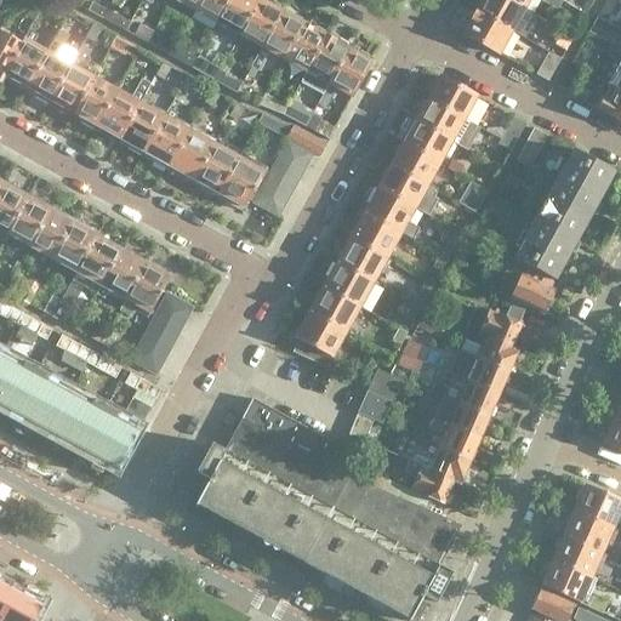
[(46,0),(34,0),(30,6),(40,12),(46,0)]
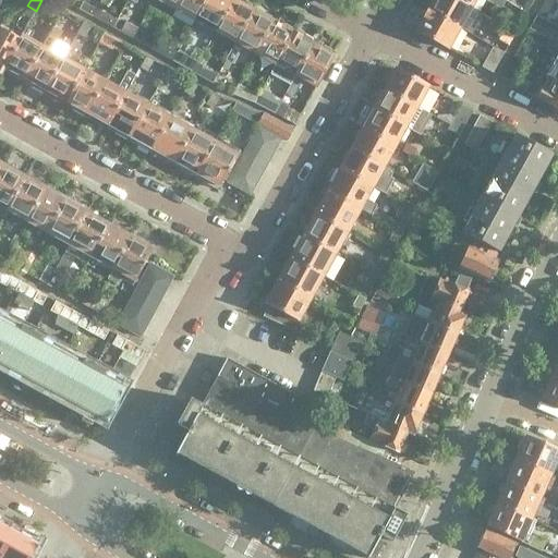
[(51,4),(44,0),(41,0),(36,11),(45,15),(51,4)]
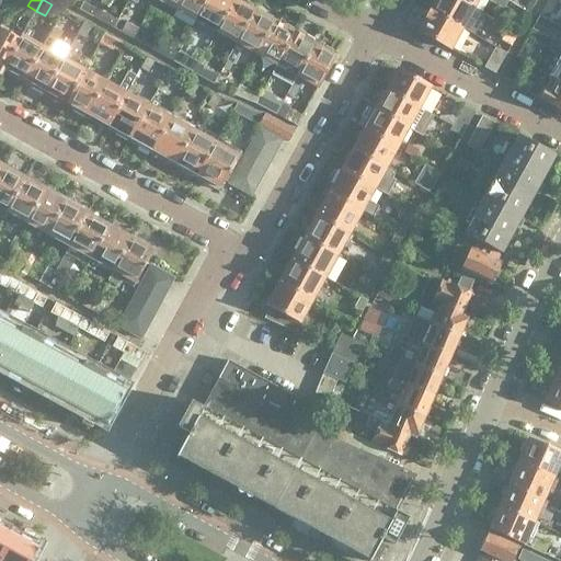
[(77,10),(92,18),(98,9),(81,0),(77,10)]
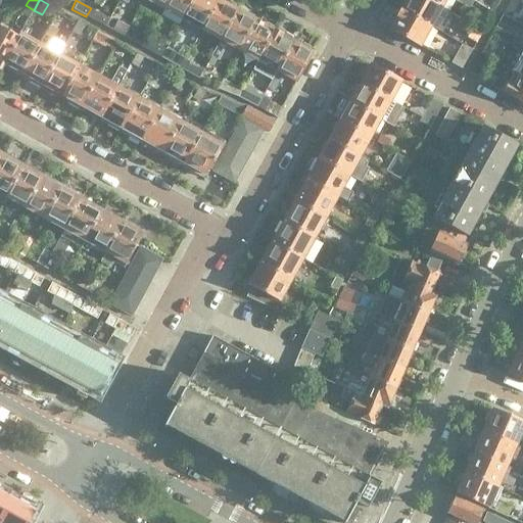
[(117,0),(114,6),(123,10),(128,0),(117,0)]
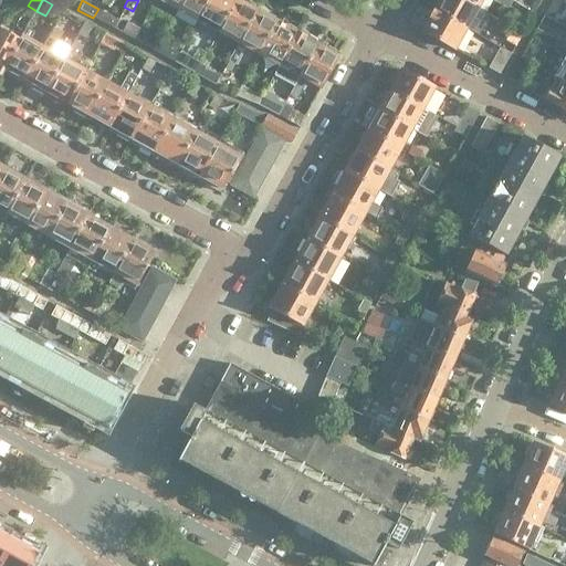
[(155,0),(175,11),(180,0),(155,0)]
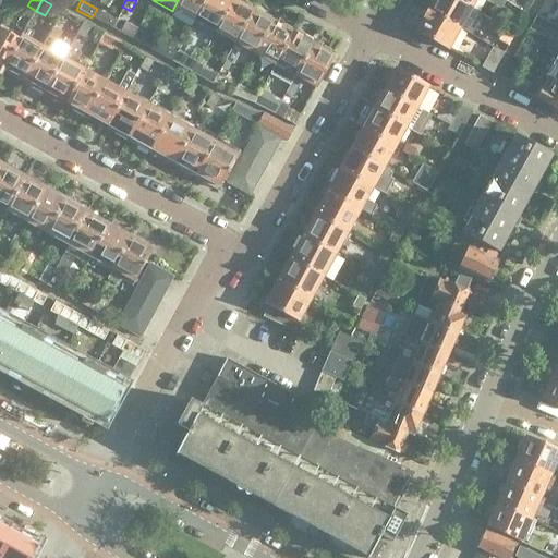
[(178,0),(172,11),(193,22),(205,0),(178,0)]
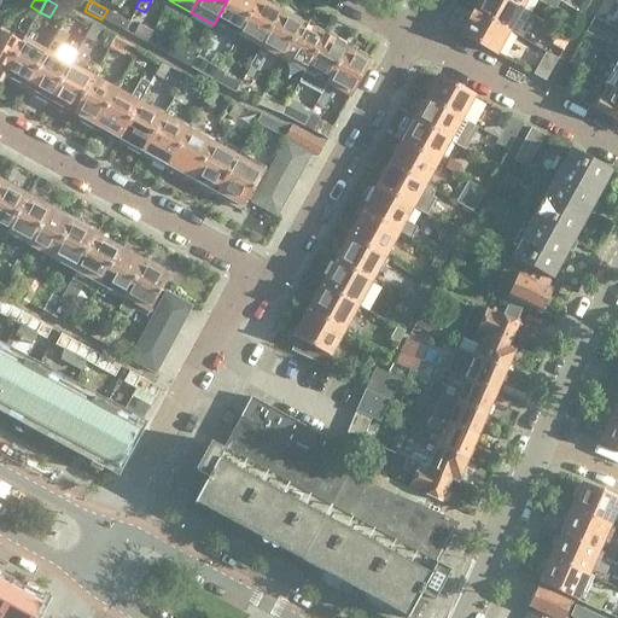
[(227,0),(214,24),(235,36),(256,0),(227,0)]
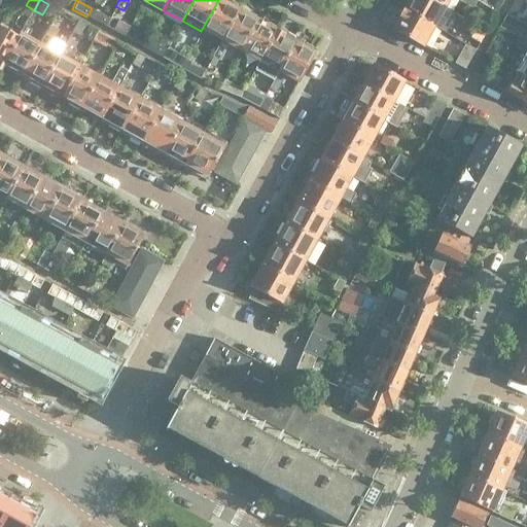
[(218,0),(201,31),(220,41),(220,42),(238,10),(237,9),(236,6),(231,3),(227,4),(219,0),(218,0)]
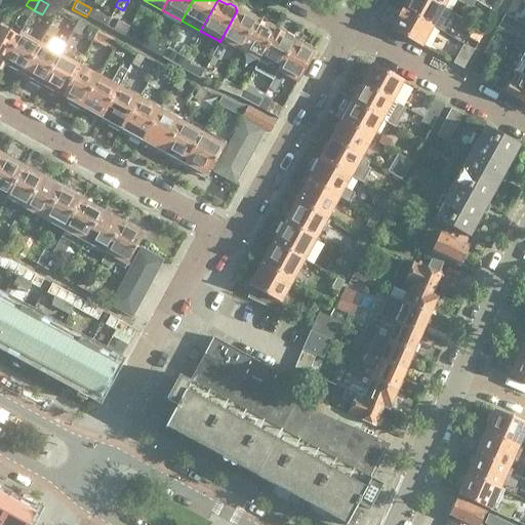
[(402,9),(402,10),(433,28),(444,8),(430,0),(404,0),(401,6),(402,9)]
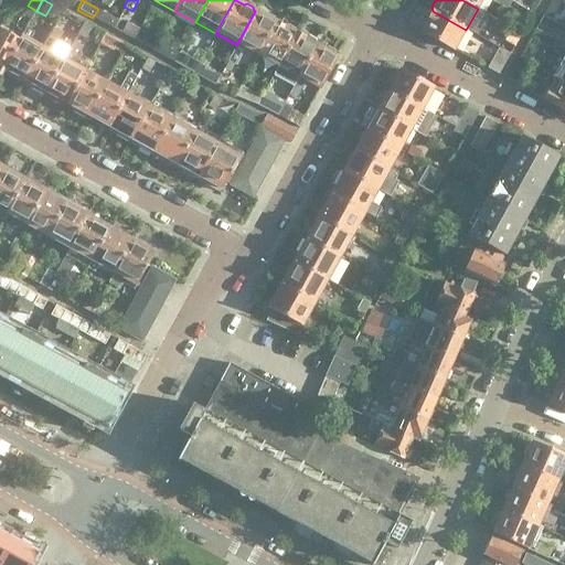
[(562,0),(551,0),(543,13),(552,19),(562,0)]
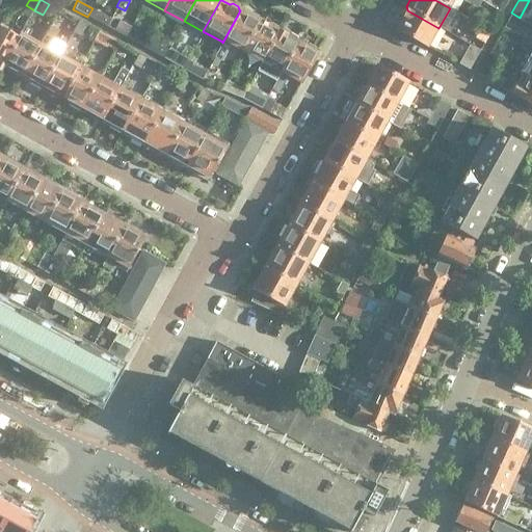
[(87,17),(106,27),(111,19),(92,8),(87,17)]
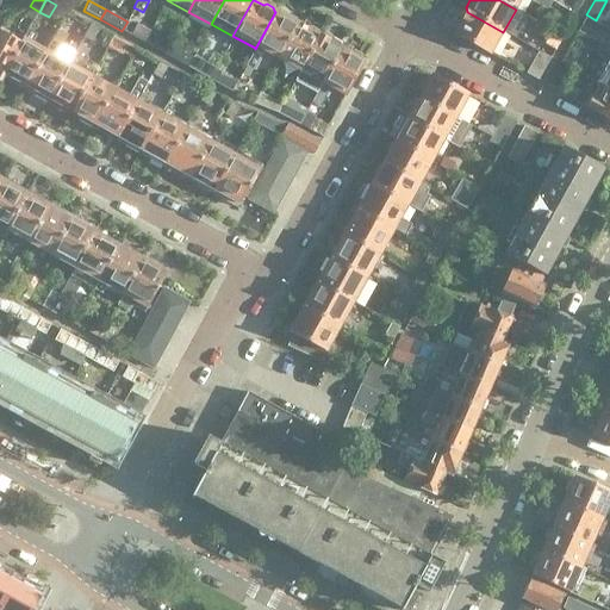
[(275,12),(255,49),(255,48),(246,67),(254,72),(263,54),(278,61),(297,24),(296,23),(294,19),(288,16),(285,17),(275,12)]
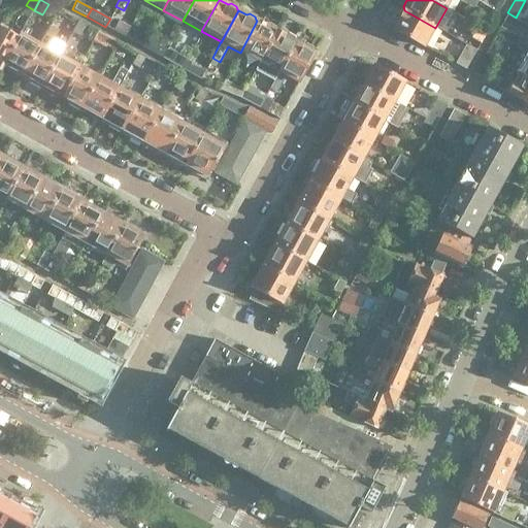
[(395,28),(394,29),(424,46),(425,46),(435,28),(404,10),(399,19),(396,19),(393,25),(395,28)]
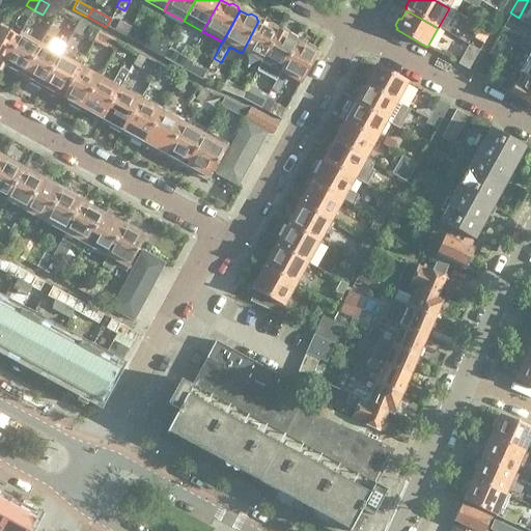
[(106,27),(126,38),(130,30),(132,27),(112,17),(111,19),(106,27)]
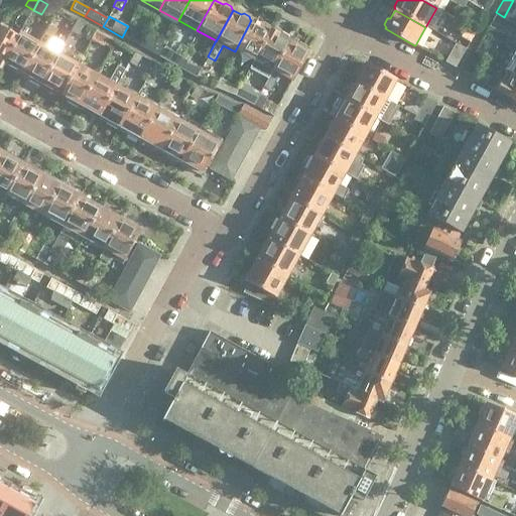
[(85,23),(78,19),(72,31),(79,34),(85,23)]
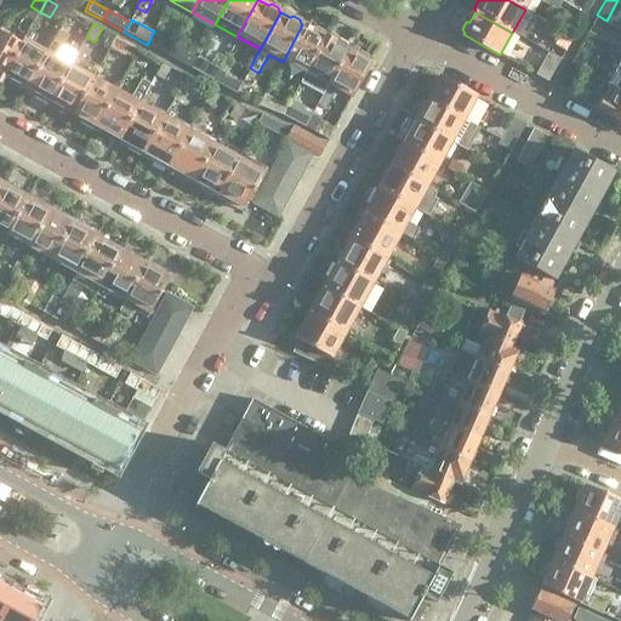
[(302,24),(283,62),(305,74),(325,36),(323,36),(323,32),(315,28),(312,29),(302,24)]
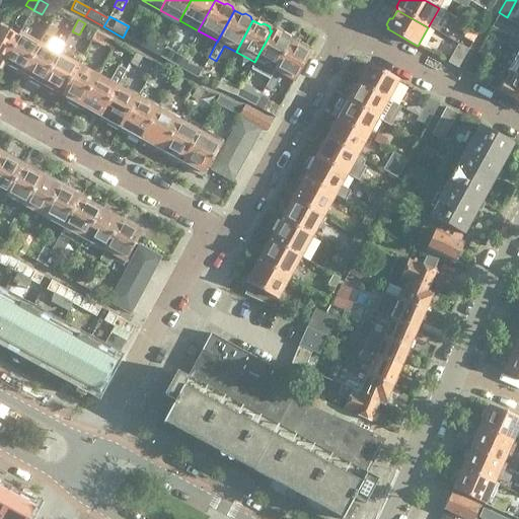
[(58,28),(51,24),(41,43),(23,75),(30,78),(28,81),(40,87),(42,85),(43,85),(51,70),(59,54),(48,48),(58,28)]
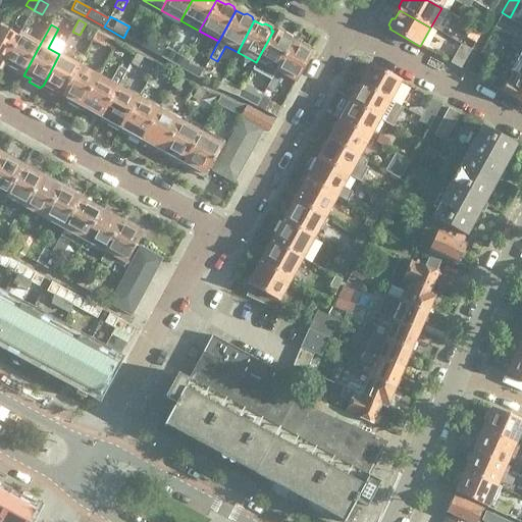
[(19,37),(0,25),(0,27),(0,70),(0,71),(4,64),(5,65),(19,37)]
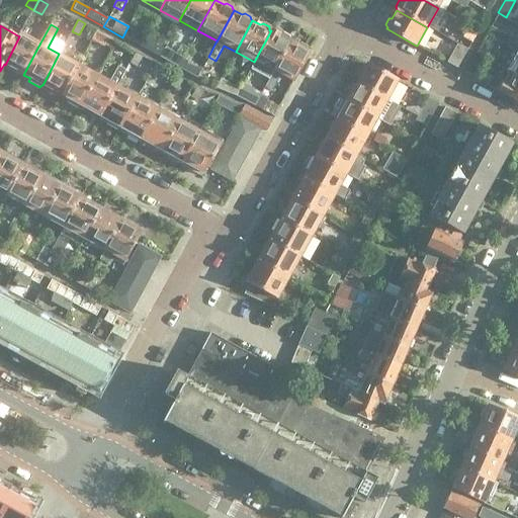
[(19,36),(5,65),(11,68),(9,71),(20,77),(22,74),(23,75),(40,42),(29,36),(32,30),(25,25),(19,36)]
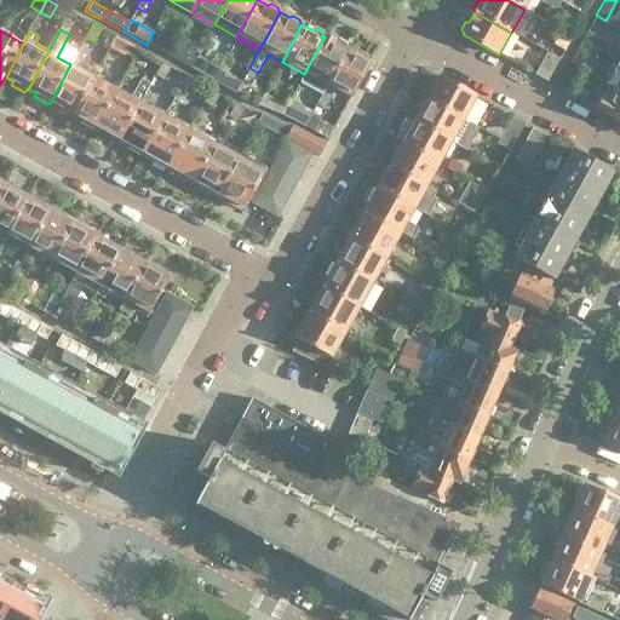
[(555,44),(564,50),(573,38),(562,30),(555,44)]
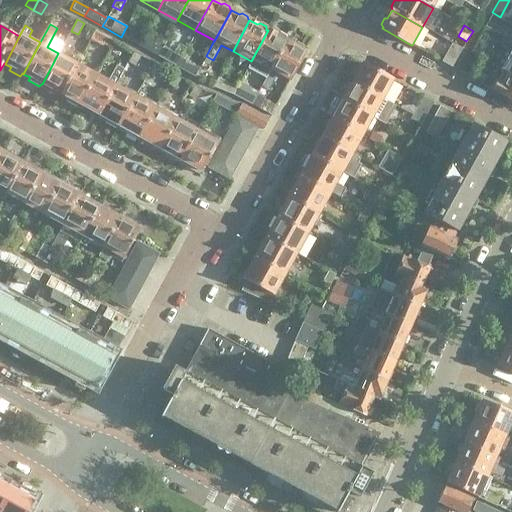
[(485,25),(481,32),(504,45),(511,48),(511,32),(509,38),(485,25)]
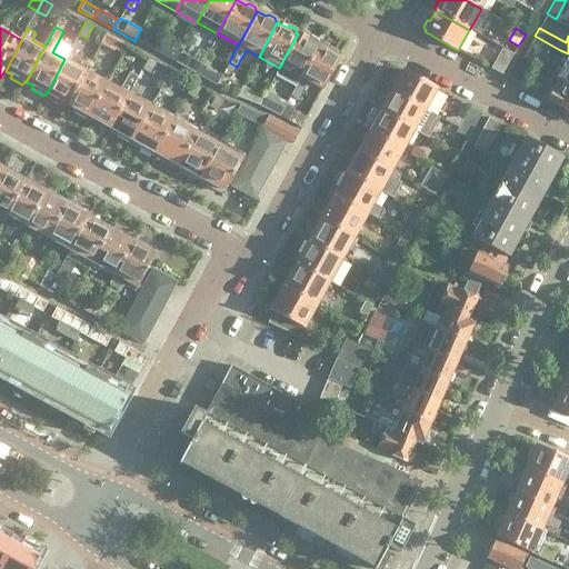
[(135,41),(155,52),(160,43),(139,32),(135,41)]
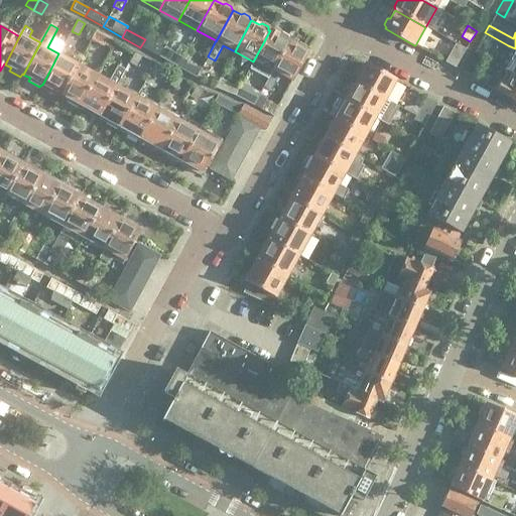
[(117,40),(98,30),(93,39),(105,46),(106,45),(113,48),(117,40)]
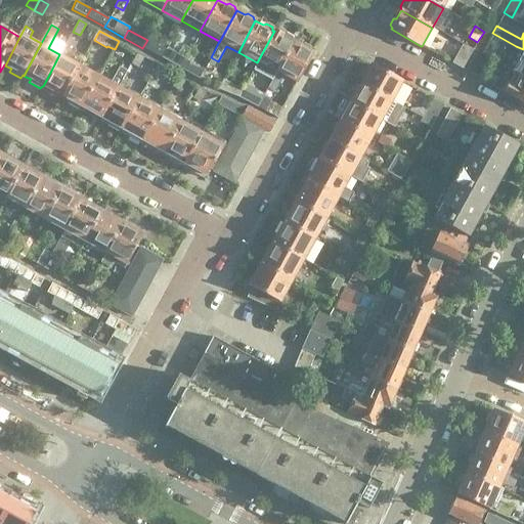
[(274,31),(257,62),(276,73),(293,42),(292,41),(292,38),(282,36),(274,31)]
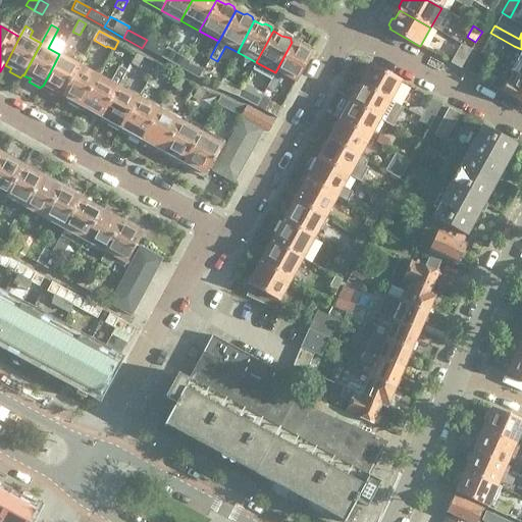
[(147,40),(142,48),(161,58),(165,50),(147,40)]
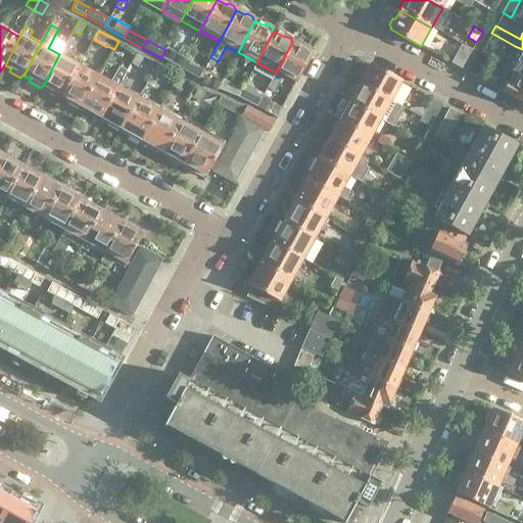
[(292,42),(276,73),(268,87),(275,91),(283,77),(294,83),(312,52),(310,51),(310,47),(303,44),(300,46),(292,42)]
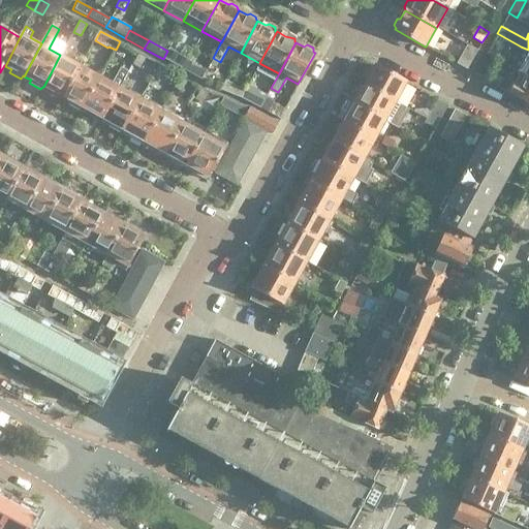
[(459,58),(456,63),(466,69),(476,50),(469,45),(466,44),(459,58)]
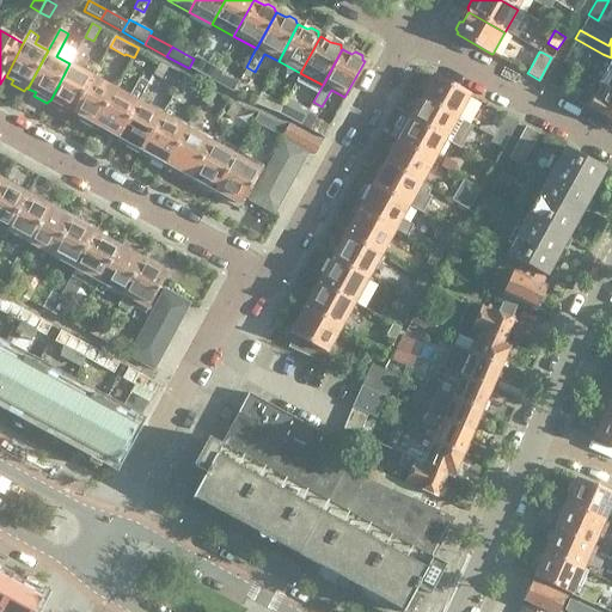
[(60,83),(50,101),(59,105),(56,109),(69,116),(72,112),(73,114),(99,66),(75,53),(60,83)]
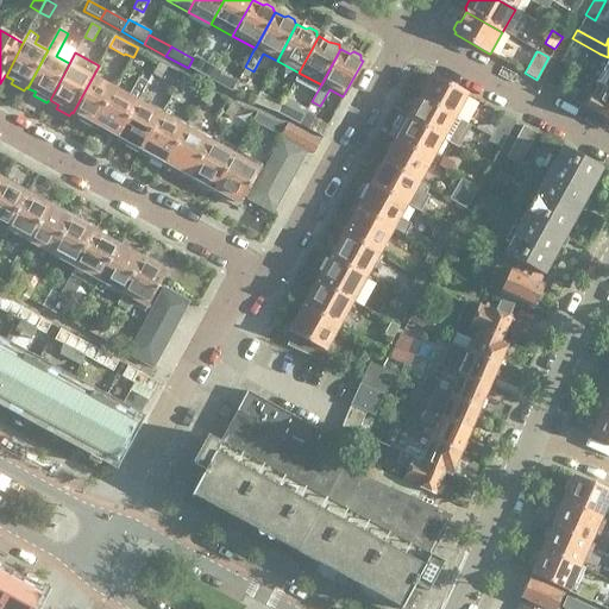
[(586,76),(600,83),(602,85),(608,88),(608,57),(600,54),(586,76)]
